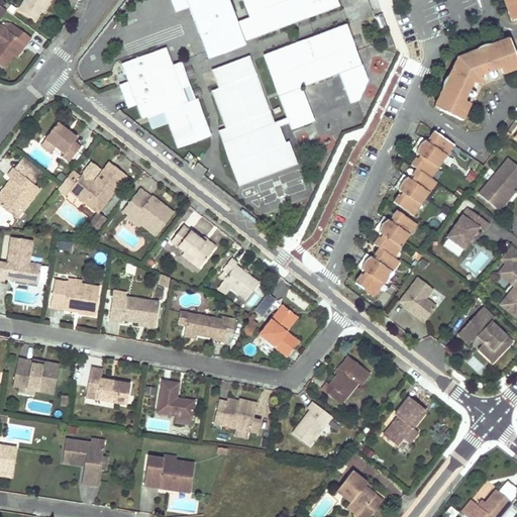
[(19,0),(15,8),(32,19),(37,11),(40,12),(46,0),(19,0)]
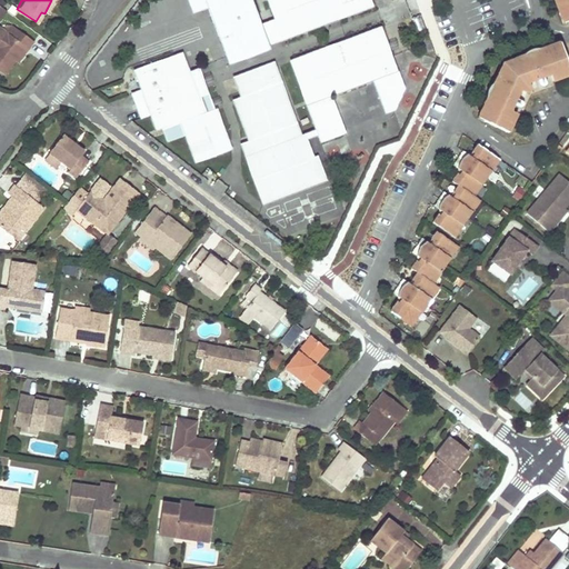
[(207,9),(226,2),(223,0),(187,0),(192,15),(207,9)]
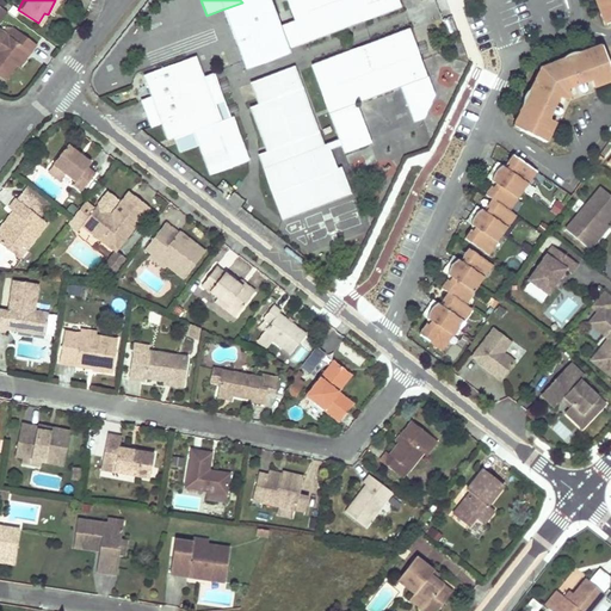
[(285,0),(287,0),(290,10),(294,22),(278,26),(275,16),(267,0),(240,0),(242,2),(222,10),(241,62),(242,66),(287,50),(308,42),(349,28),(363,23),(401,8),(397,0),(285,0)]
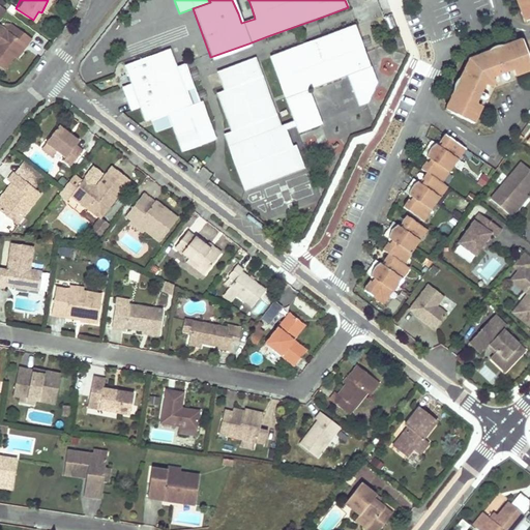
[(529,0),(512,0),(522,23),(529,20),(529,0)]
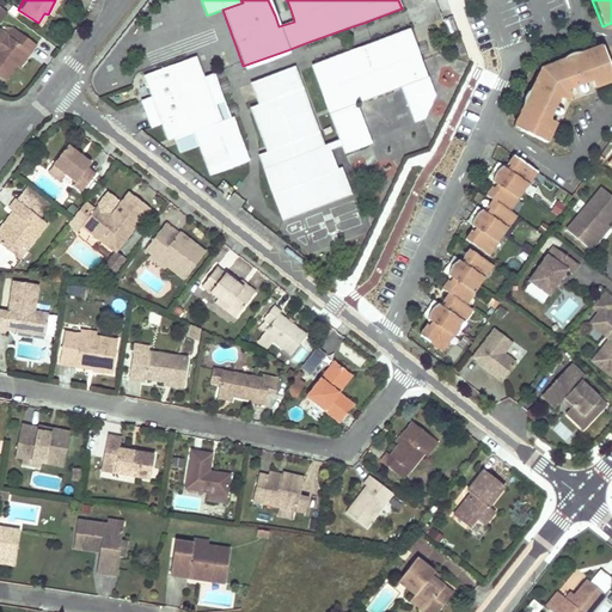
[(317,208),(306,178),(338,166),(331,148),(342,144),(346,152),(372,141),(356,101),(401,83),(428,72),(423,63),(421,56),(418,50),(417,46),(410,28),(373,41),(352,48),(312,63),(313,66),(329,108),(331,112),(341,138),(325,144),(316,118),(314,114),(303,83),(298,84),(293,73),(262,85),(267,96),(258,99),(258,102),(250,105),(267,150),(257,155),(282,220),(317,208)]
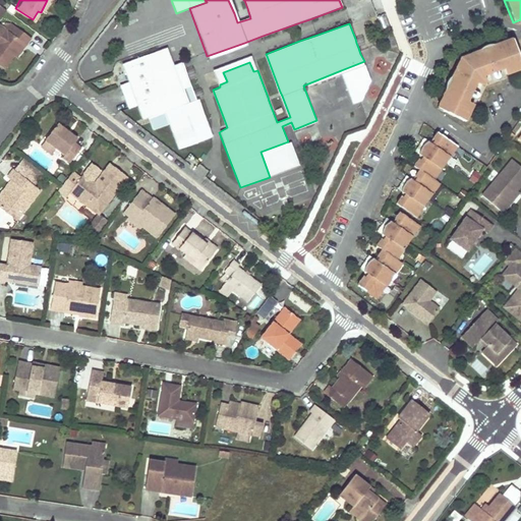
[(14,56),(24,43),(29,46),(34,39),(15,25),(10,33),(0,24),(0,65),(5,69),(14,56)]
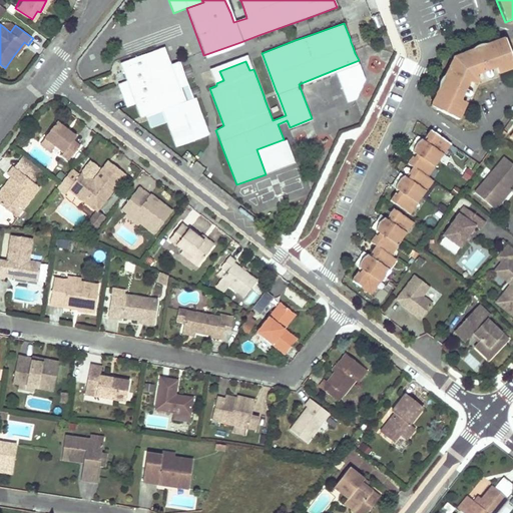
[(356,36),(350,38),(351,42),(353,47),(361,44),(358,35),(356,36)]
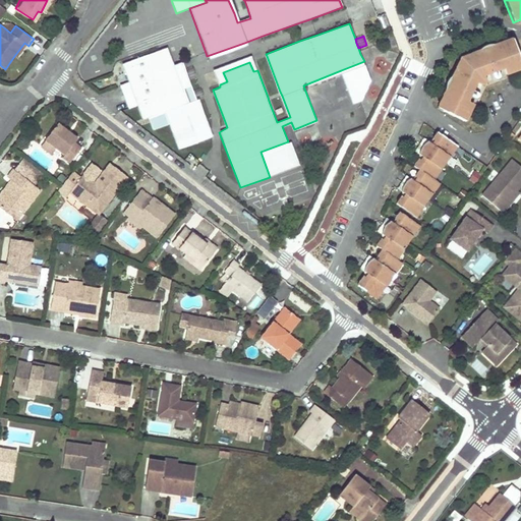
[(439,109),(467,121),(474,106),(469,104),(471,99),(476,101),(480,98),(480,93),(475,91),(478,84),(483,87),(484,82),(487,81),(485,77),(490,74),(493,80),(499,82),(502,77),(500,71),(506,69),(508,75),(520,70),(520,54),(515,40),(491,48),(491,52),(488,54),(483,51),(461,59),(452,78),(455,82),(453,87),(448,88),(439,109)]
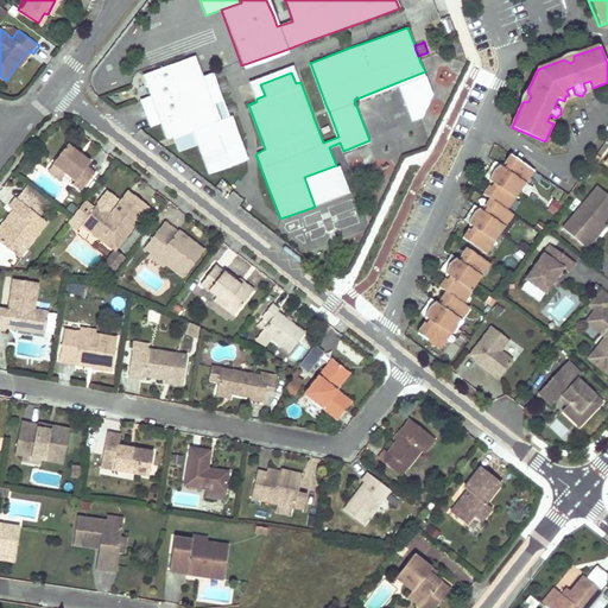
[(21,69),(33,54),(29,50),(17,65),(21,69)]
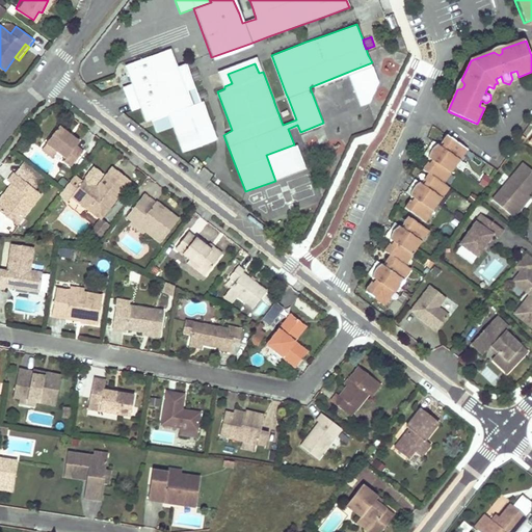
[(162,52),(124,65),(131,84),(122,88),(130,111),(131,112),(139,108),(144,123),(151,121),(152,126),(155,134),(171,128),(182,154),(216,140),(203,102),(200,103),(200,102),(196,94),(192,82),(191,80),(190,77),(188,72),(186,64),(177,68),(170,49),(162,52)]
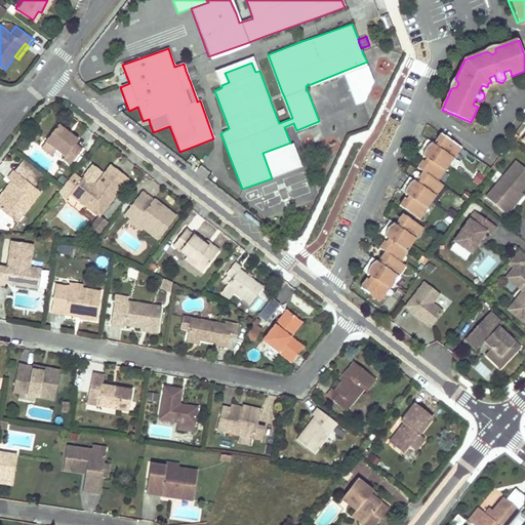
[(255,72),(259,71),(255,62),(253,55),(215,70),(221,85),(229,82),(225,73),(251,63),(255,72)]
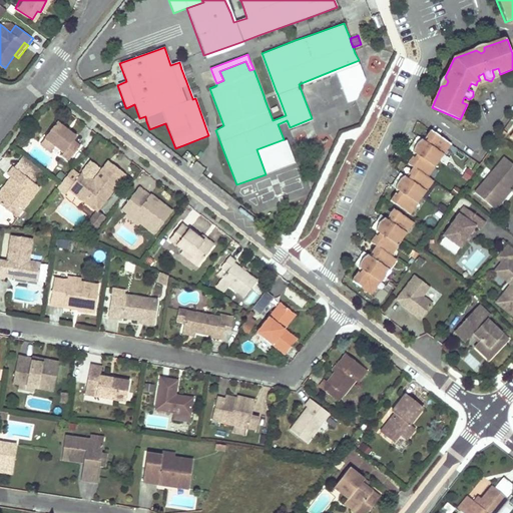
[(359,60),(336,69),(348,102),(357,99),(366,78),(359,60)]
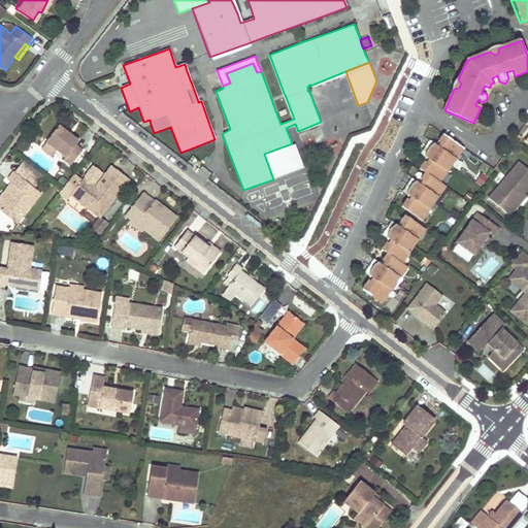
[(189,76),(190,79),(197,76),(196,72),(195,69),(187,71),(189,76)]
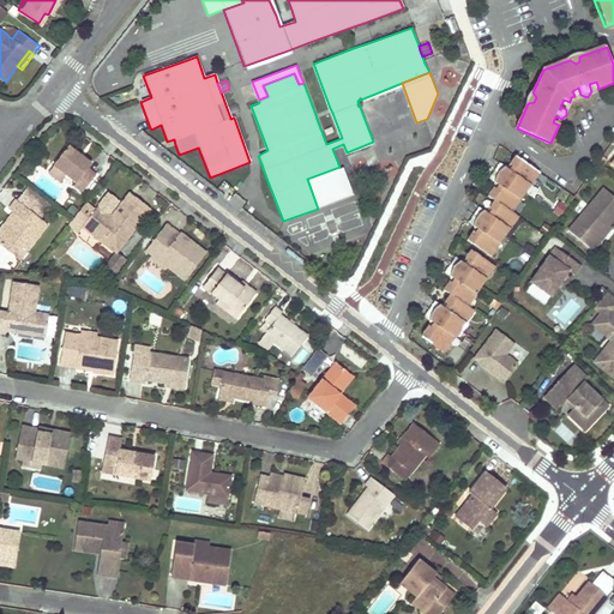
[(235,104),(227,108),(230,118),(234,116),(239,114),(235,104)]
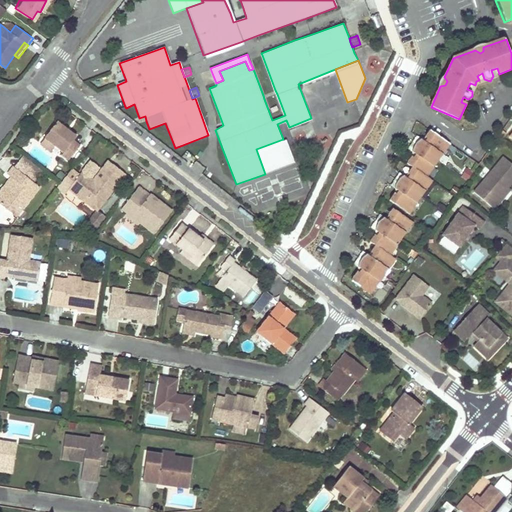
[(76,137),(57,122),(45,138),(57,147),(63,152),(62,155),(68,160),(79,145),(73,140),(76,137)]
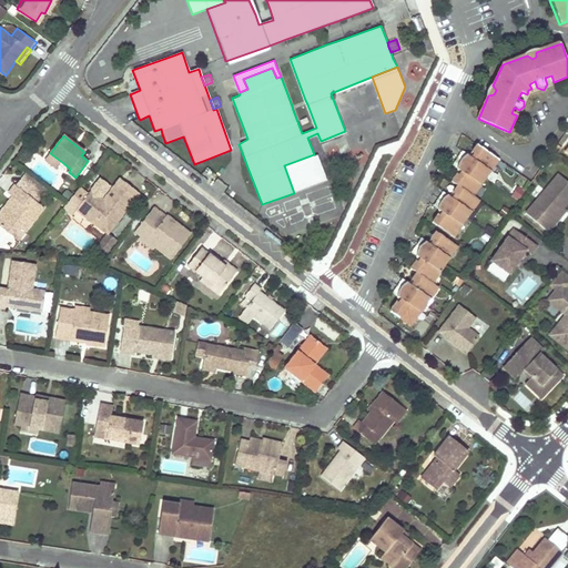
[(495,158),(477,144),(474,150),(476,152),(473,156),(468,154),(465,155),(462,158),(459,160),(485,179),(492,170),(488,168),(495,158)]
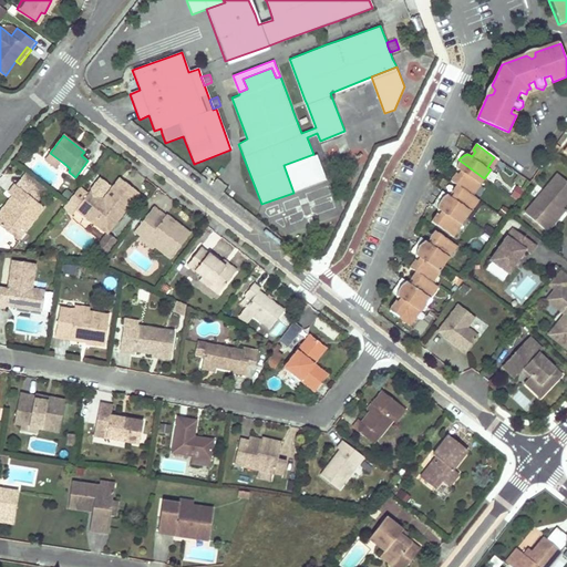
[(63,163),(50,153),(44,160),(58,169),(63,163)]
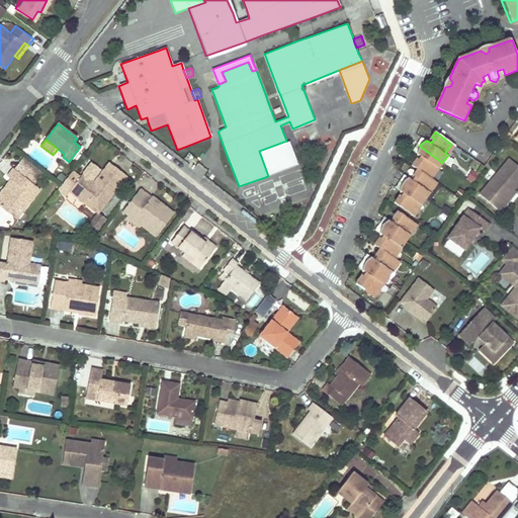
[(286,141),(259,151),(268,176),(299,164),(290,140),(286,141)]
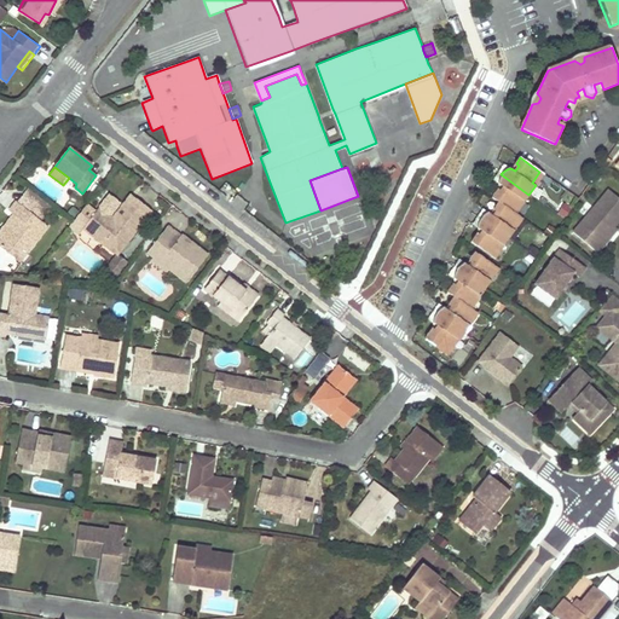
[(528,195),(501,174),(499,178),(498,181),(499,186),(503,189),(499,194),(496,191),(491,197),(498,202),(512,212),(519,201),(524,202),(528,195)]
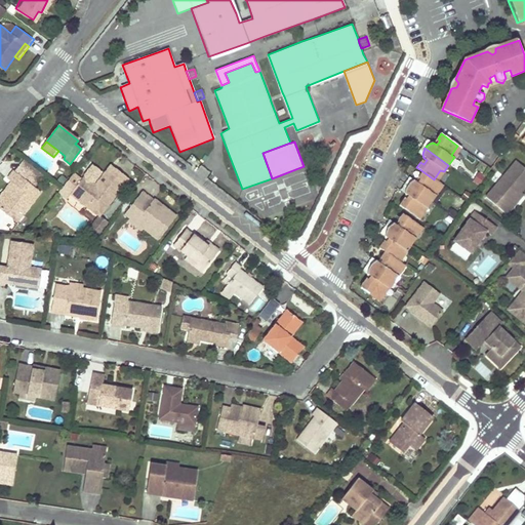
[(524,169),(517,163),(487,200),(508,216),(514,208),(512,206),(522,194),(524,189),(524,169)]
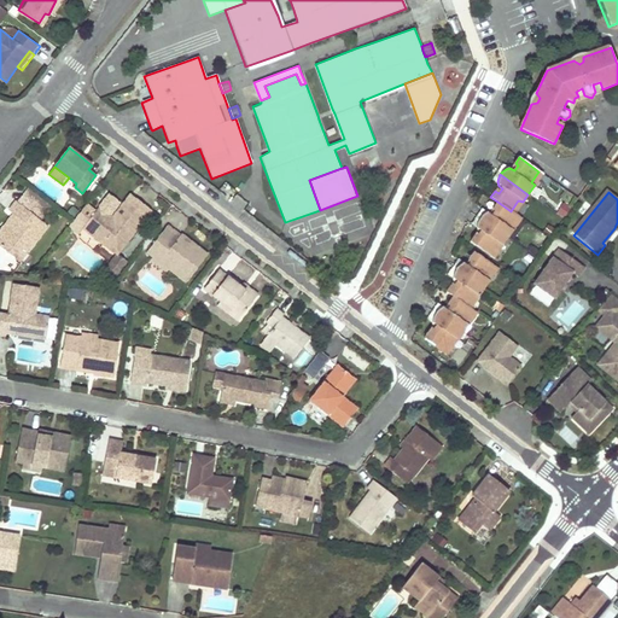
[(130,193),(122,203),(112,215),(117,219),(127,207),(145,220),(153,210),(130,193)]
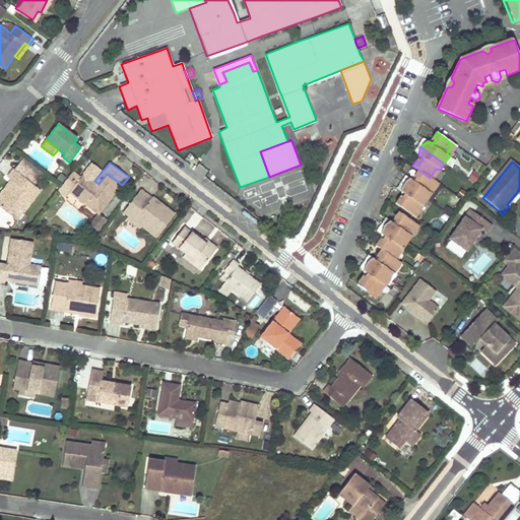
[(42,189),(14,168),(8,177),(10,179),(15,183),(9,190),(0,201),(0,206),(12,216),(20,206),(24,210),(42,189)]
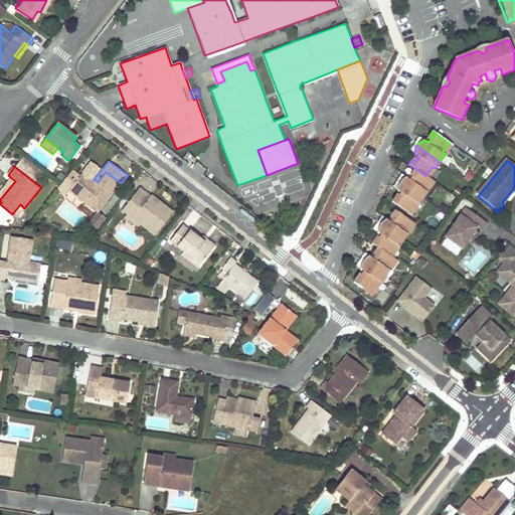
[(80,174),(72,168),(60,184),(97,211),(98,213),(121,183),(106,172),(98,182),(94,179),(83,172),(80,174)]
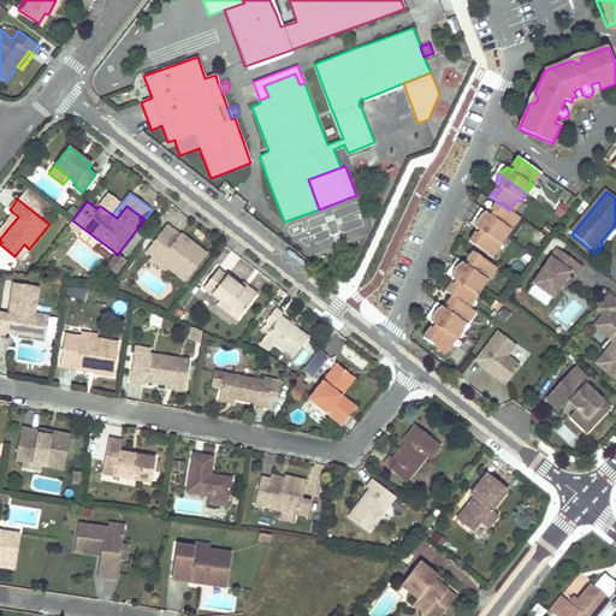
[(509,211),(496,201),(491,207),(496,211),(491,217),(487,213),(485,214),(481,215),(479,219),(509,238),(514,231),(509,227),(517,215),(509,211)]
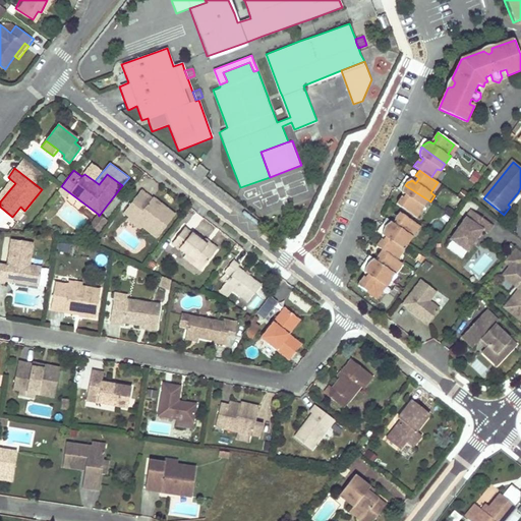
[(279,176),(284,197),(307,192),(303,171),(279,176)]
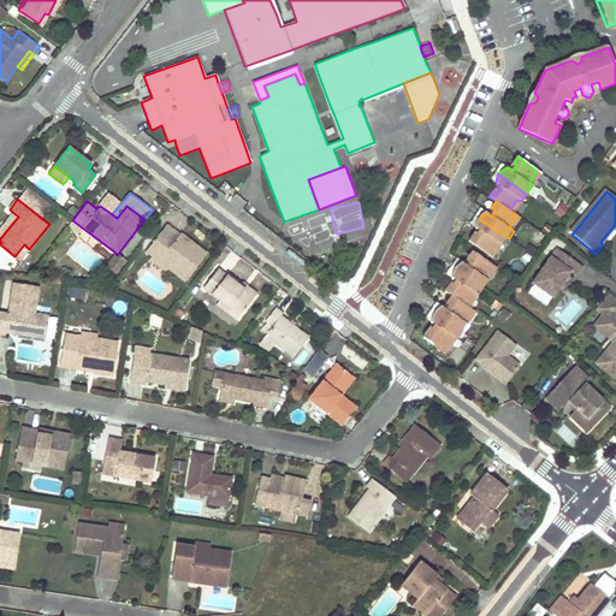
[(12,212),(0,227),(0,238),(11,225),(18,217),(12,212)]
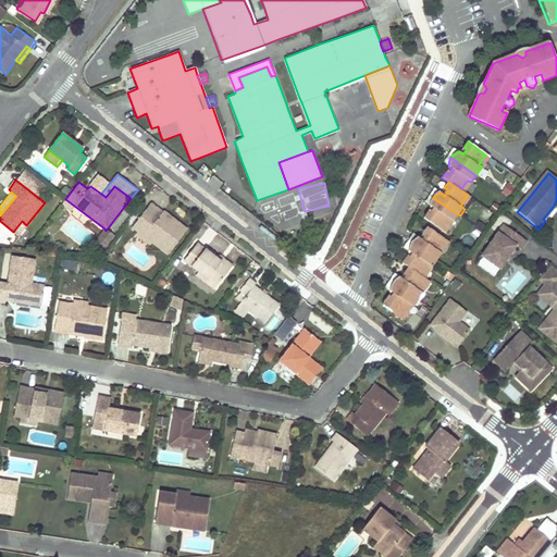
[(460,215),(433,198),(432,200),(431,203),(431,207),(434,209),(432,213),(429,210),(425,215),(445,230),(452,221),(455,223),(460,215)]
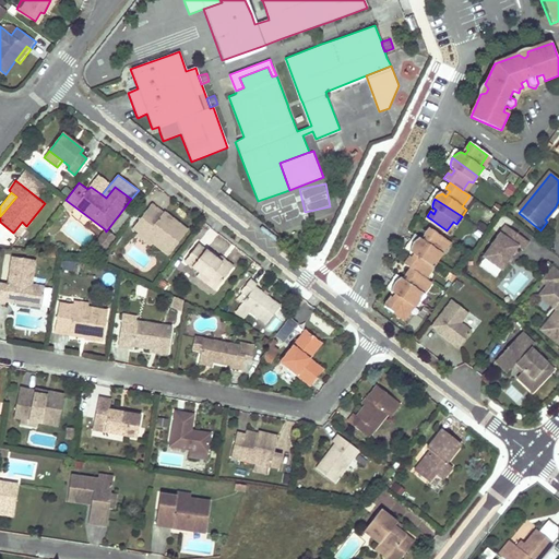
[(189,229),(175,218),(173,222),(162,214),(163,212),(151,203),(132,227),(140,233),(152,241),(169,256),(189,229)]
